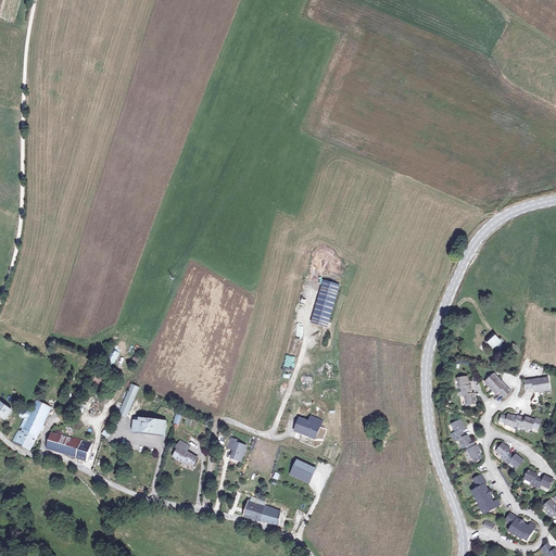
[(340,286),(324,281),(312,323),(327,327),(340,286)]
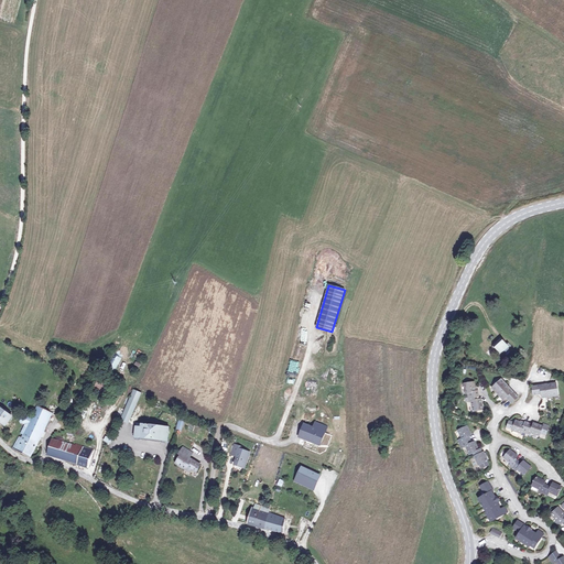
[(508,343),(506,344),(501,339),(492,347),(499,355),(501,353),(502,355),(511,347),(508,343)]
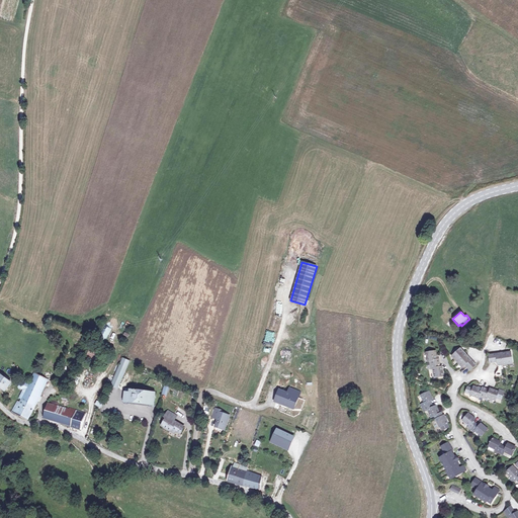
[(273,344),(275,333),(267,331),(264,342),(273,344)]
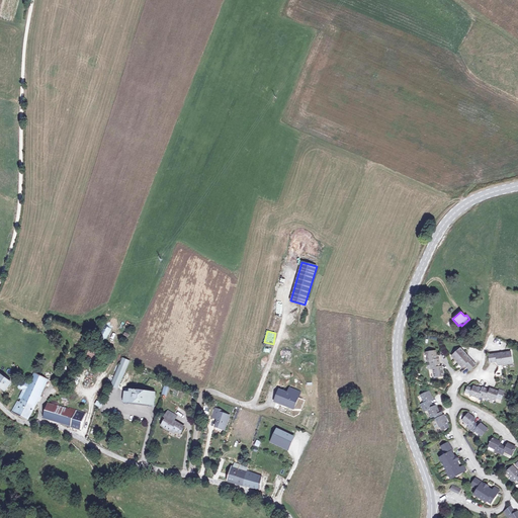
[(477,365),(461,349),(452,356),(462,367),(465,365),(470,370),(477,365)]
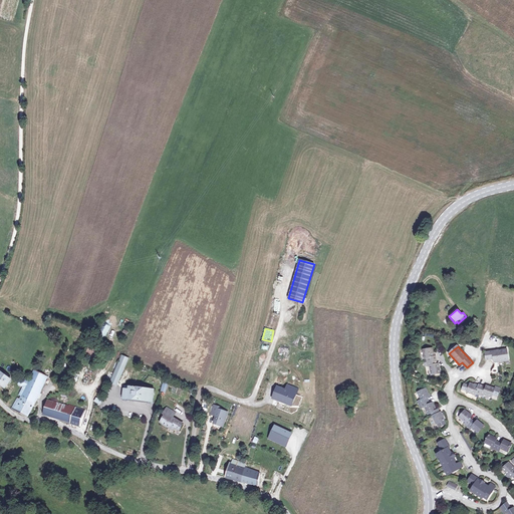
[(439,364),(437,364),(436,356),(434,357),(432,348),(424,350),(426,359),(427,358),(429,366),(430,366),(432,375),(441,373),(439,364)]
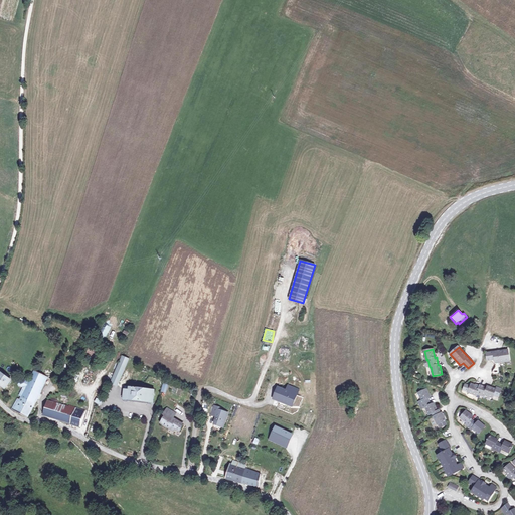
[(496,363),(510,361),(508,350),(486,353),(488,361),(495,360),(496,363)]
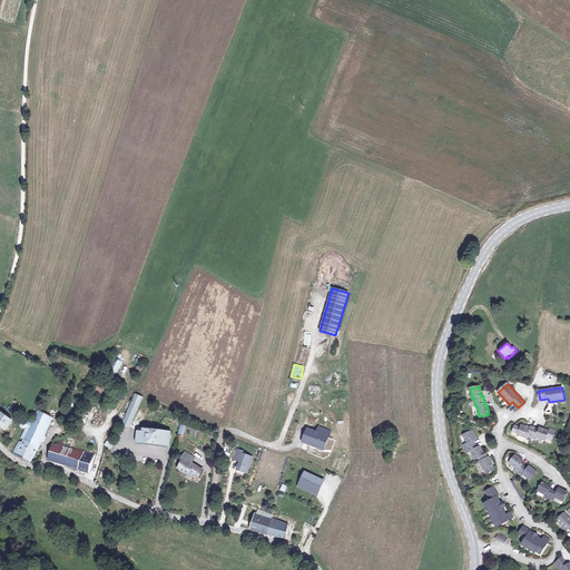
[(136,394),(123,424),(129,428),(143,397),(136,394)]
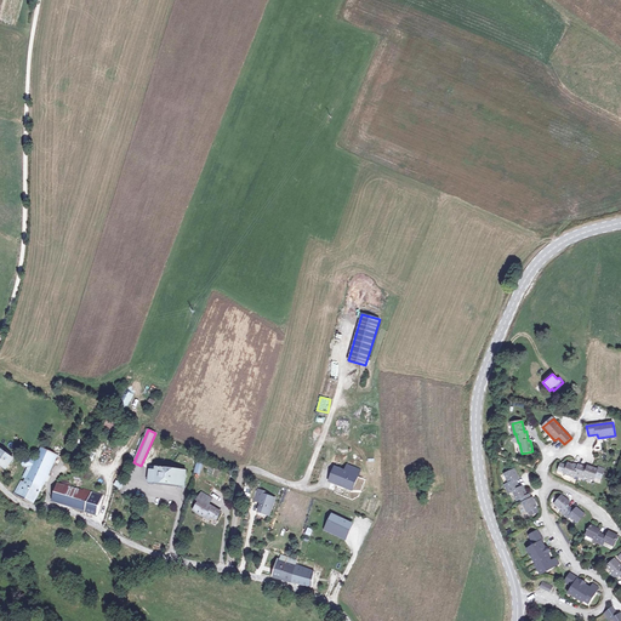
[(21,480),(15,494),(33,505),(57,455),(43,448),(38,457),(35,456),(34,459),(27,455),(22,465),(28,468),(23,478),(27,479),(26,483),(21,480)]
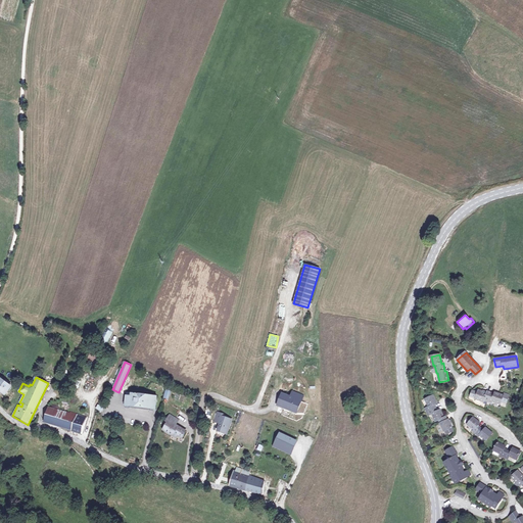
[(0,378),(0,390),(5,394),(11,386),(0,378)]
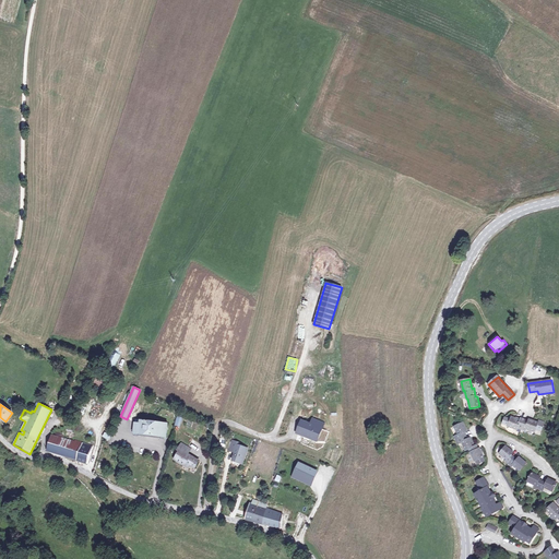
[(528,421),(516,417),(516,419),(512,417),(511,420),(506,418),(503,424),(509,426),(518,430),(518,428),(525,430),(526,429),(535,431),(536,429),(542,431),(545,423),(539,420),(538,423),(530,419),(528,421)]
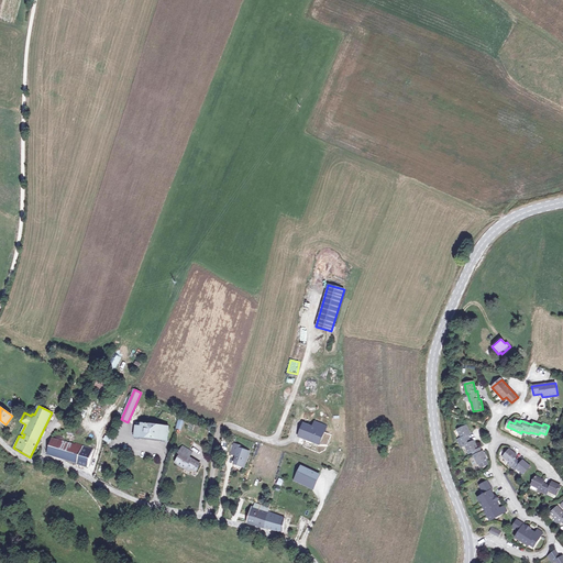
[(140,439),(142,438),(161,440),(163,442),(166,442),(167,441),(169,427),(155,426),(155,424),(155,423),(152,423),(151,423),(151,424),(136,423),(136,427),(134,437),(136,439),(140,439)]
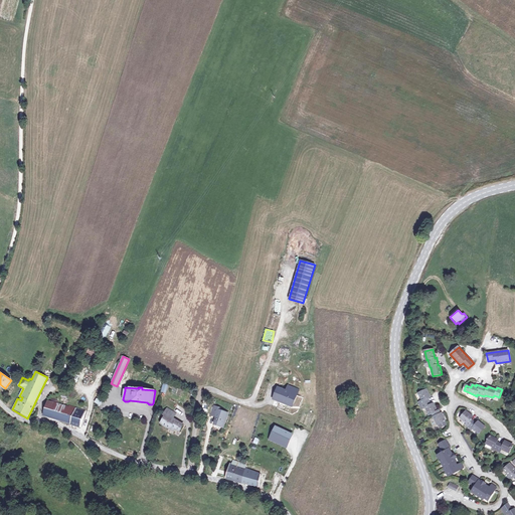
[(297,395),(279,387),(275,397),(287,402),(286,404),(292,406),(297,395)]
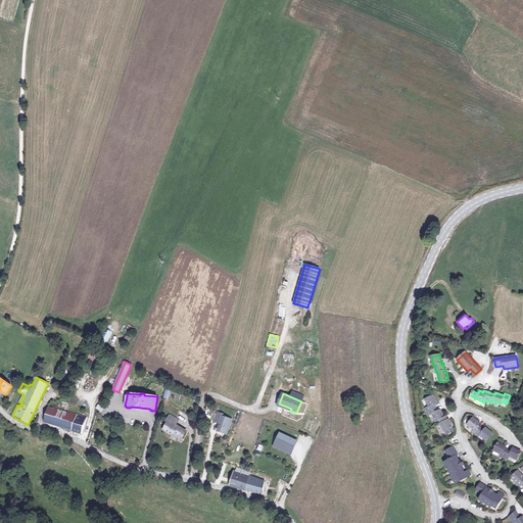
[(445,417),(443,418),(440,410),(437,412),(434,406),(437,403),(433,395),(426,399),(429,407),(426,409),(429,416),(432,414),(436,422),(437,421),(439,424),(441,424),(444,431),(445,431),(447,434),(453,432),(452,428),(453,428),(448,420),(447,420),(445,417)]
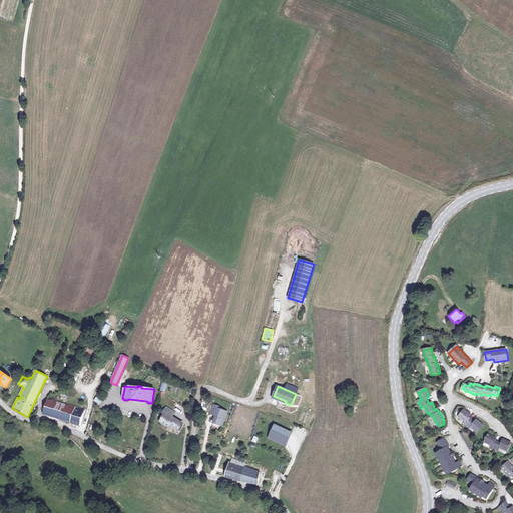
[(69,406),(47,399),(44,414),(70,422),(80,426),(85,410),(69,404),(69,406)]
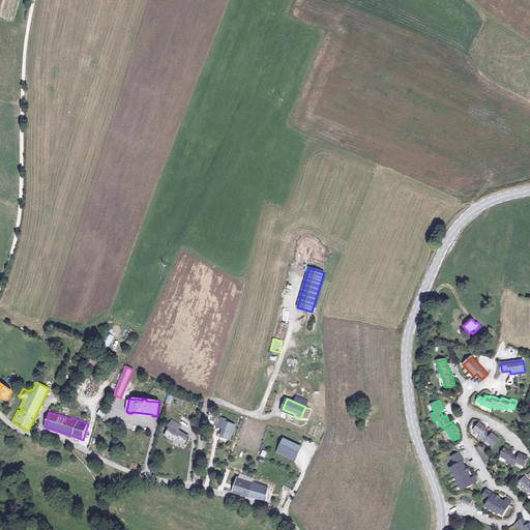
[(227,420),(221,418),(218,425),(224,428),(221,437),(230,440),(235,425),(226,422),(227,420)]
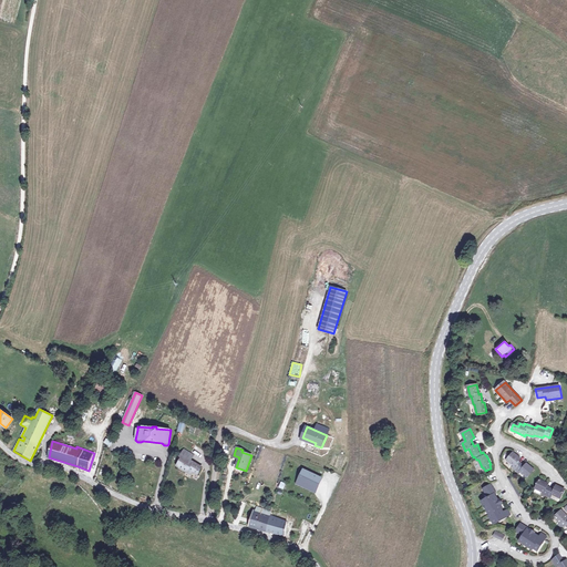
[(192,463),(189,462),(194,455),(185,451),(181,457),(184,459),(183,461),(181,460),(177,466),(187,472),(189,470),(194,472),(198,474),(202,467),(193,462),(192,463)]
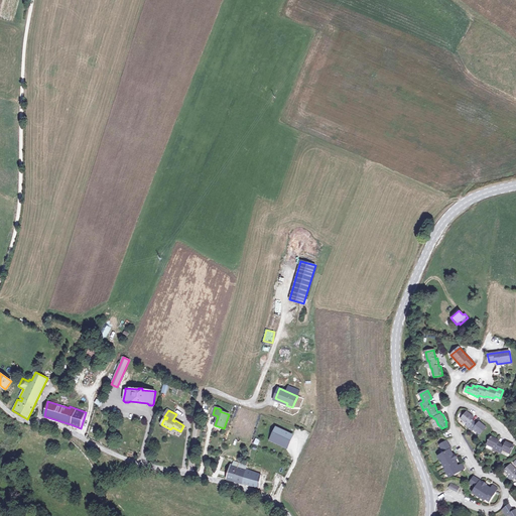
[(481,434),(486,427),(479,422),(478,424),(472,419),(474,417),(467,412),(462,419),(468,424),(467,425),(473,430),(474,429),(481,434)]
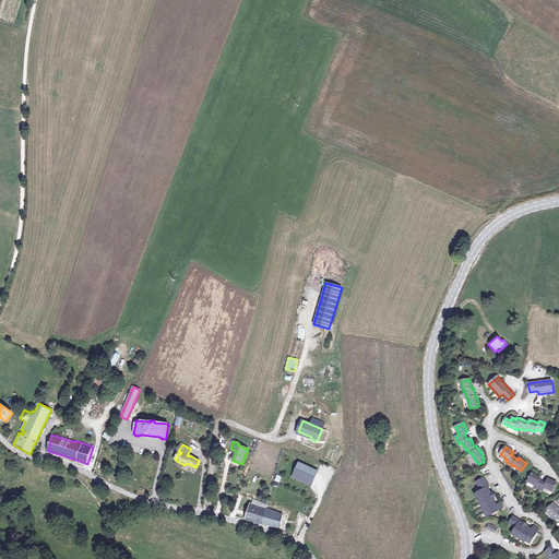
[(314,478),(317,472),(299,464),(296,472),(299,475),(298,479),(308,484),(311,477),(314,478)]
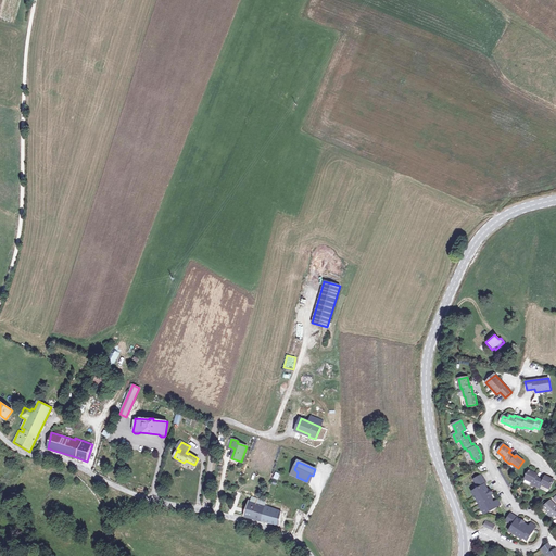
[(478,466),(479,472),(488,469),(485,463),(478,466)]
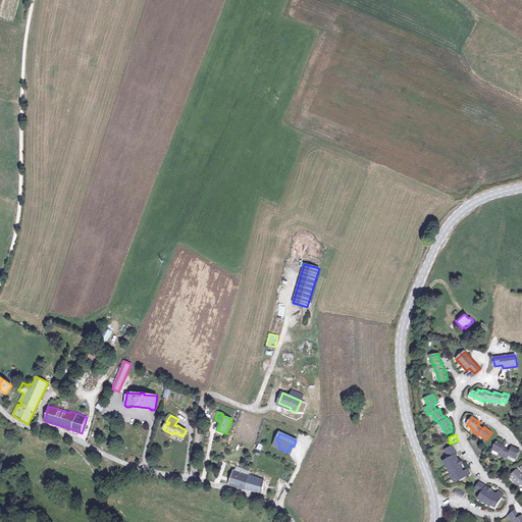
[(473,437),(468,440),(478,458),(483,454),(473,437)]
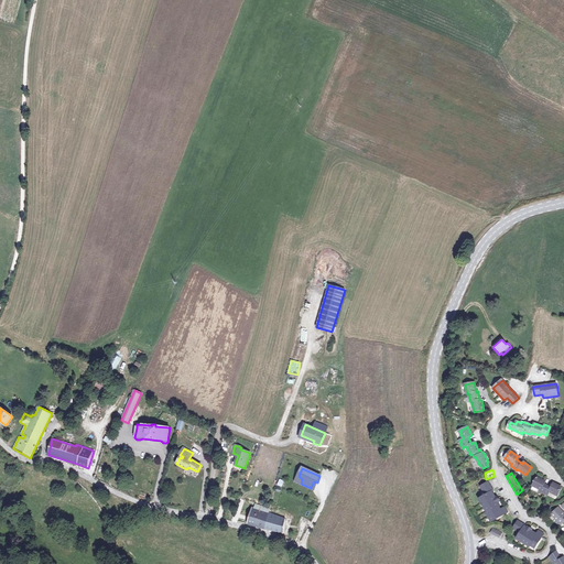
[(553,484),(551,488),(544,484),(545,481),(537,477),(533,486),(539,489),(538,490),(548,496),(550,491),(557,496),(562,487),(553,484)]
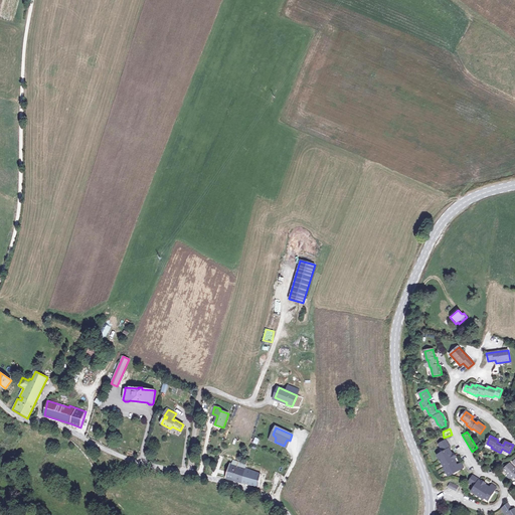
[(455,463),(457,462),(450,450),(451,449),(446,441),(439,445),(444,453),(439,455),(446,467),(446,468),(450,476),(464,468),(462,464),(457,467),(455,463)]
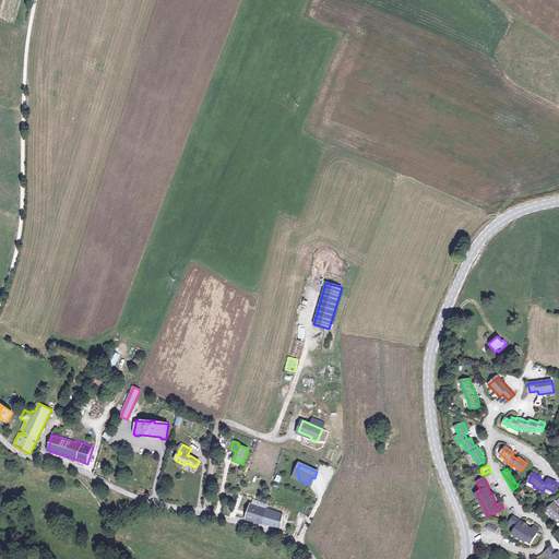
[(268,504),(253,500),(252,503),(266,509),(268,504)]
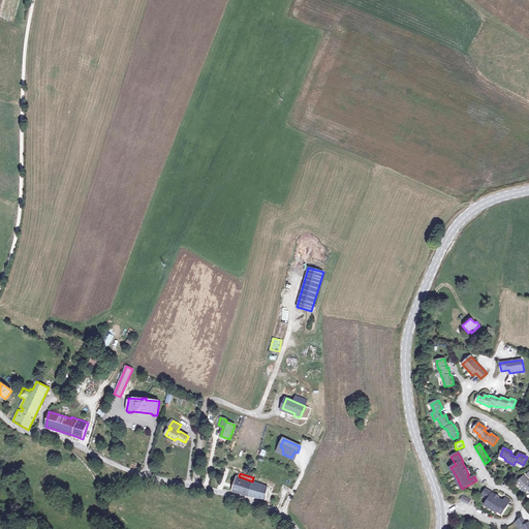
[(249,496),(252,481),(239,476),(237,475),(232,492),(249,496)]
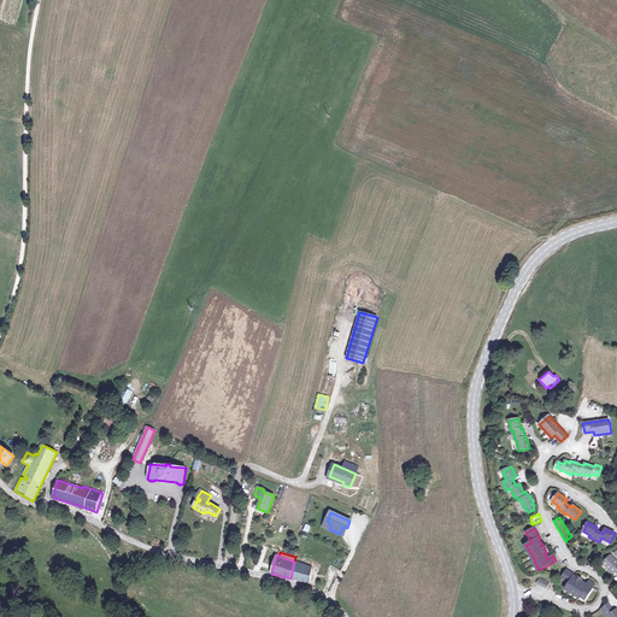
[(616,562),(611,556),(604,563),(610,570),(609,571),(612,575),(616,571),(616,573),(616,562)]
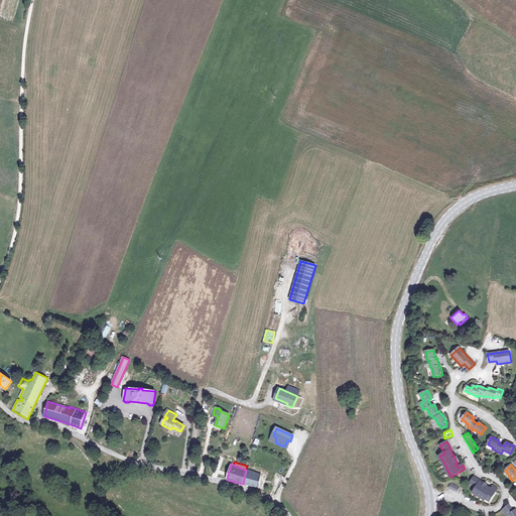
[(261,475),(246,470),(243,484),(259,488),(261,475)]
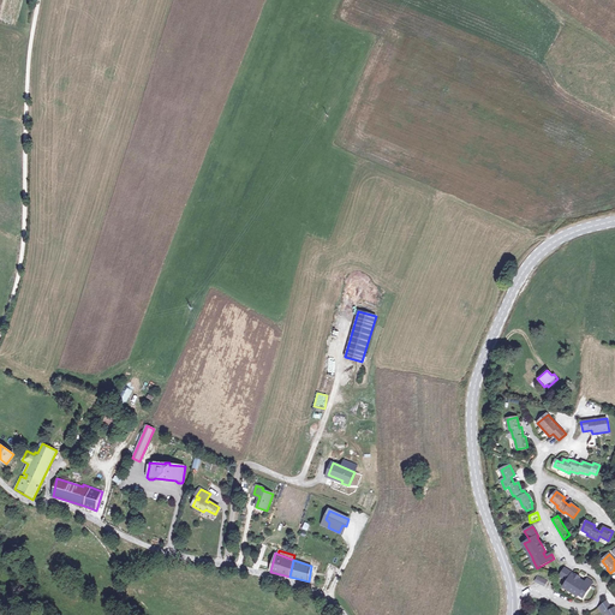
[(560,577),(567,581),(565,586),(578,595),(579,593),(584,597),(593,583),(589,579),(585,585),(580,581),(581,580),(572,574),(573,573),(565,568),(560,577)]
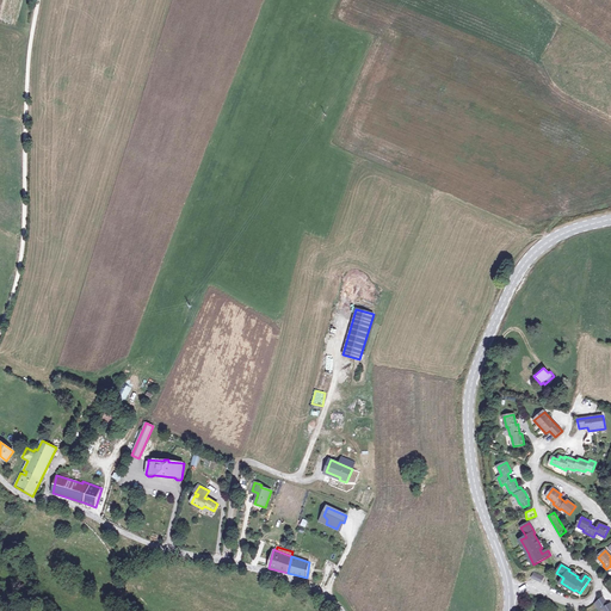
[(603,610),(610,610),(610,604),(608,605),(603,597),(596,604),(600,610),(603,610)]
